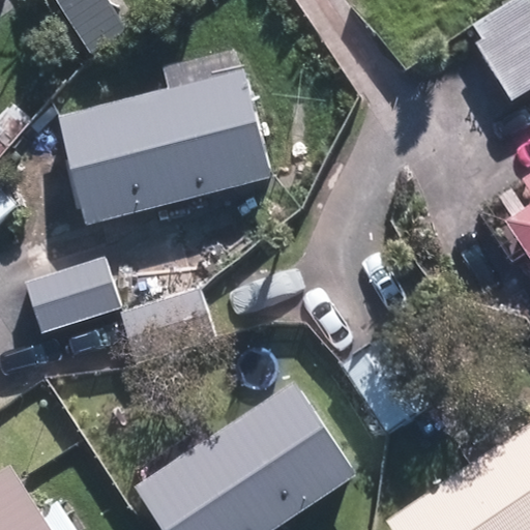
[(126,32),(107,0),(55,0),(89,55),(126,32)]
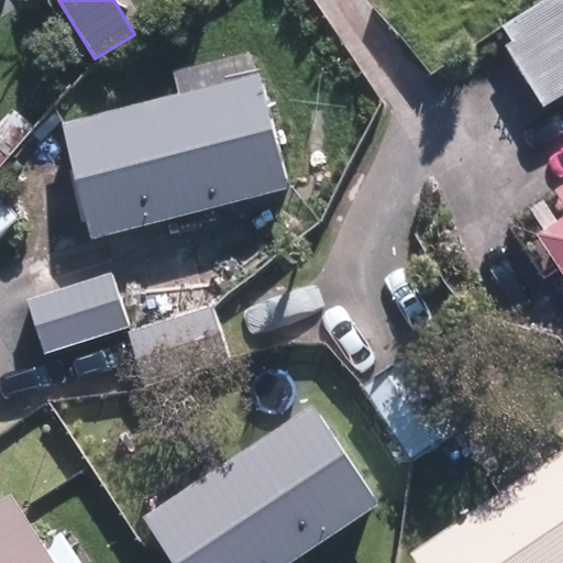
[(545,109),(562,97),(562,0),(547,0),(503,28),(509,41),(506,43),(545,109)]
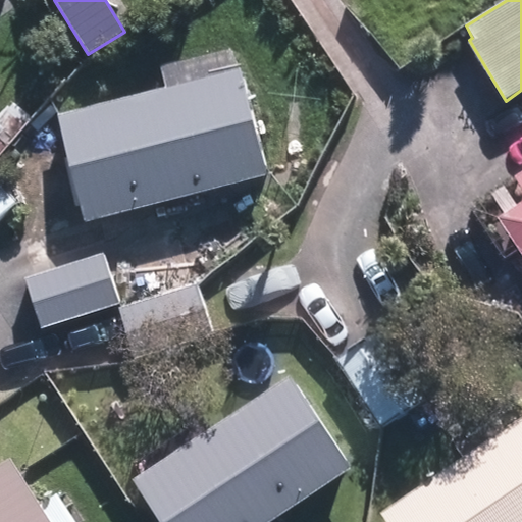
[(84,223),(266,176),(241,71),(58,118),(84,223)]
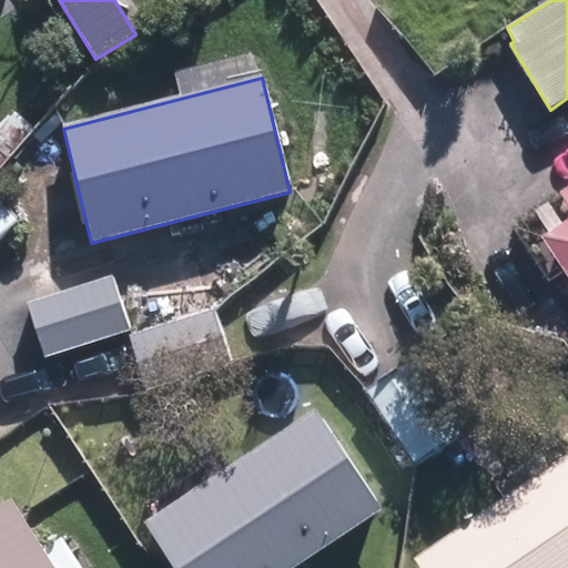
[(0,160),(29,130),(8,111),(0,120),(0,160)]
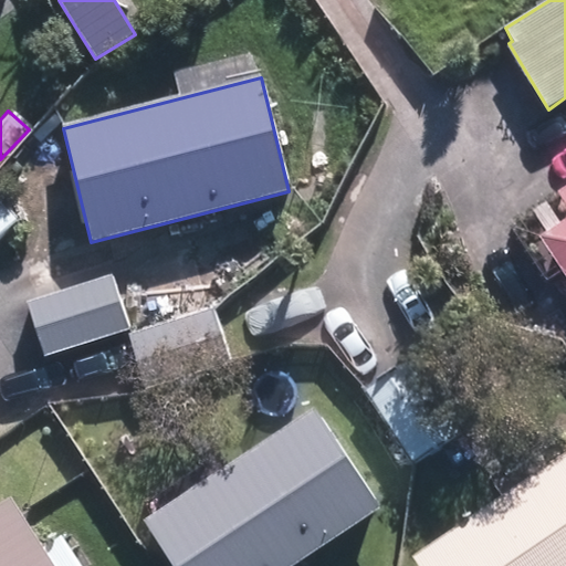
[(565,182),(553,191),(565,211),(565,217),(536,234),(565,281),(565,182)]
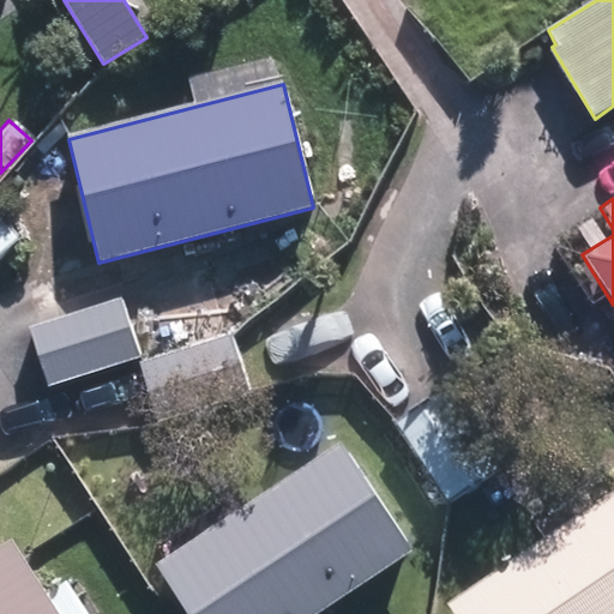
[(122,299),(28,326),(44,381),(140,355),(122,299)]
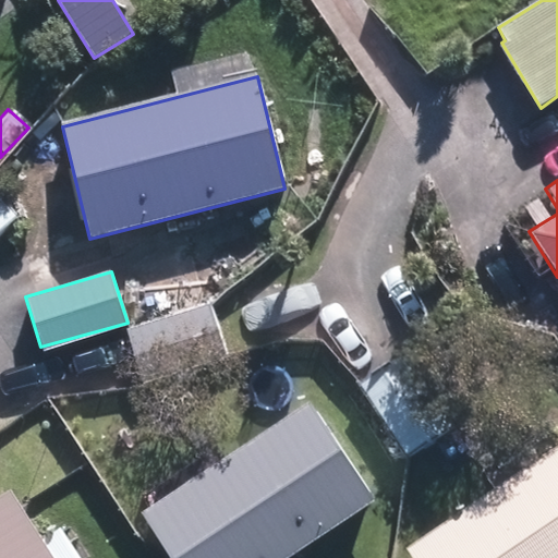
[(140,378),(227,355),(214,306),(128,329),(140,378)]
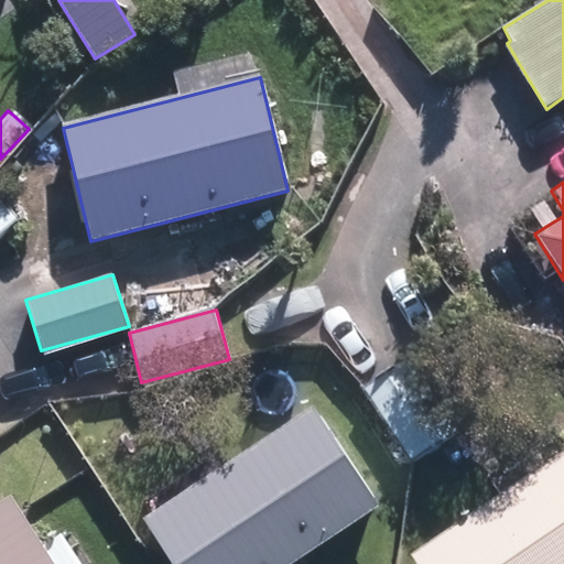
[(360,388),(408,461),(449,433),(401,360),(360,388)]
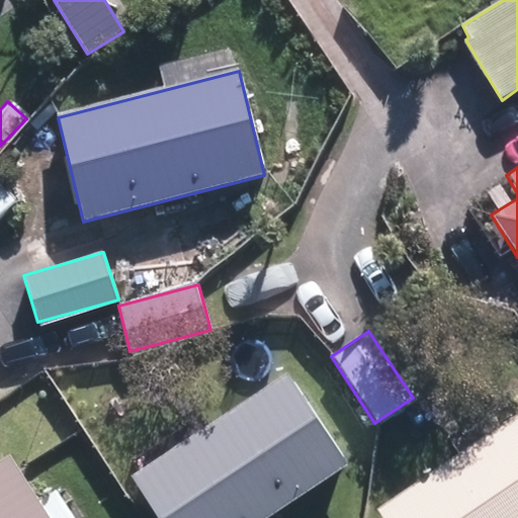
[(156,517),(267,517),(346,466),(286,376),(131,479),(156,517)]
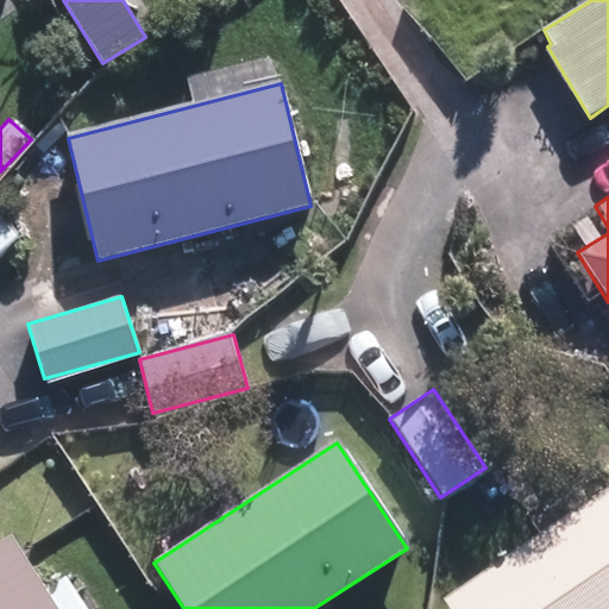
[(608,608),(608,482),(438,597),(446,608),(608,608)]
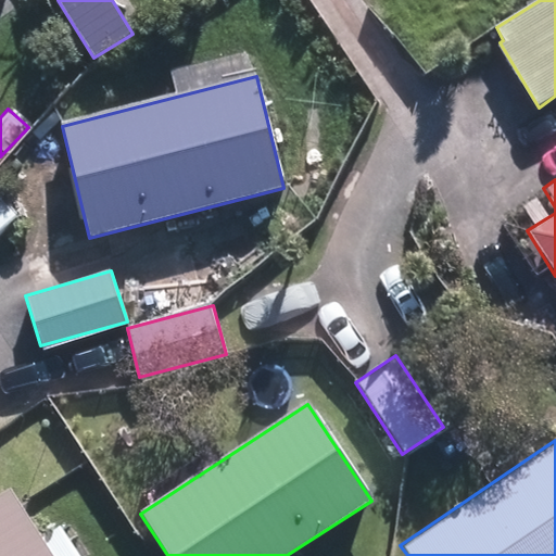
[(0,494),(0,555),(58,555),(13,487),(0,494)]
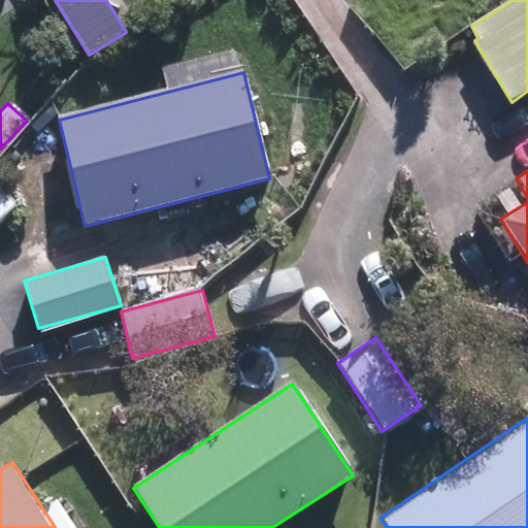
All buildings are outlined.
